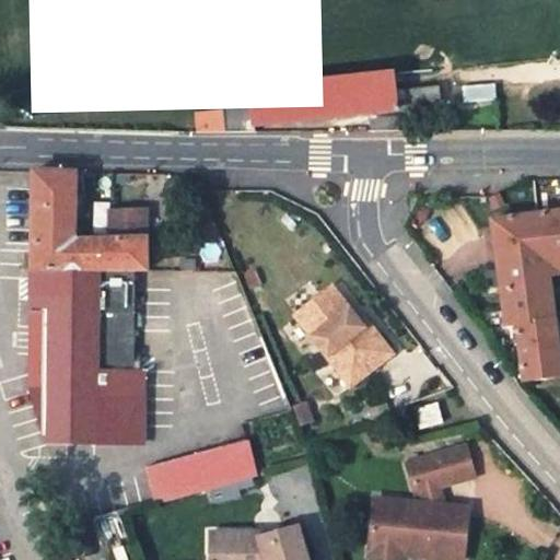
[(208,112),(209,132),(255,132),(254,126),(439,104),(438,85),(396,90),(395,83),(252,102),(252,108),(222,112),(208,112)]
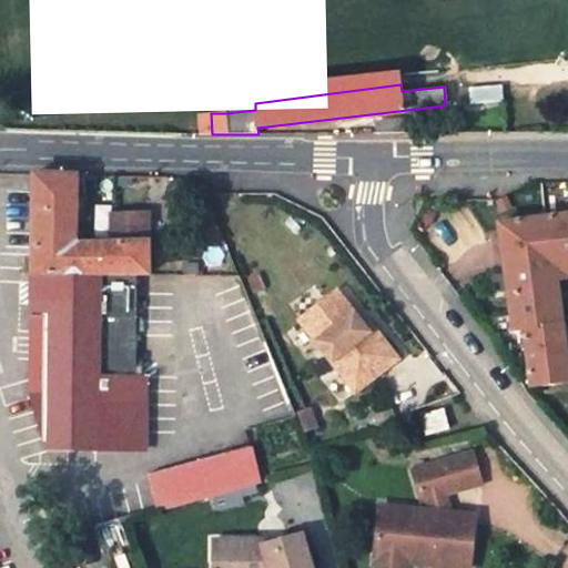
[(211,113),(196,114),(199,134),(212,134),(211,113)]
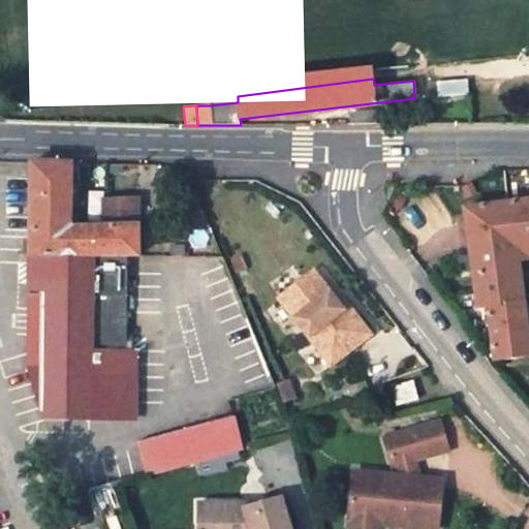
[(356,124),(377,124),(377,113),(355,116),(356,124)]
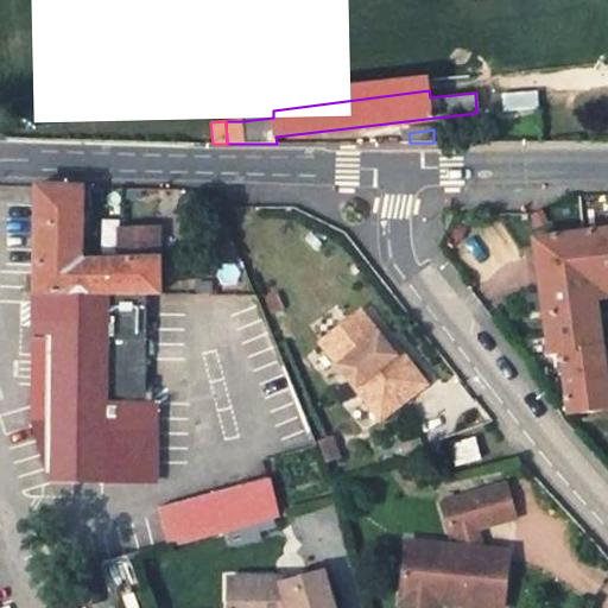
[(146,400),(149,295),(160,293),(159,226),(115,227),(116,257),(80,258),(80,184),(33,183),(31,337),(46,337),(45,481),(157,485),(160,403),(146,400)]
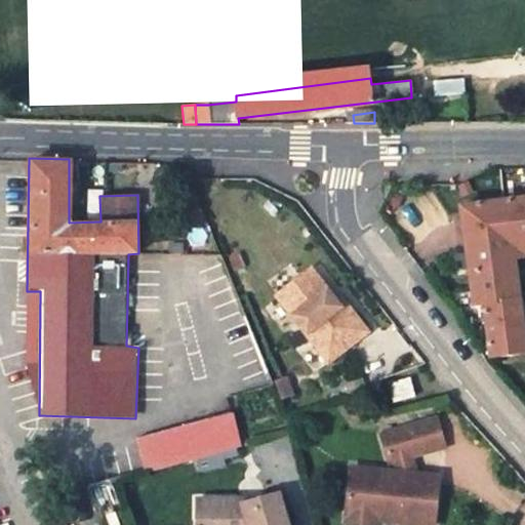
[(524,199),(508,202),(514,246),(524,244),(524,199)]
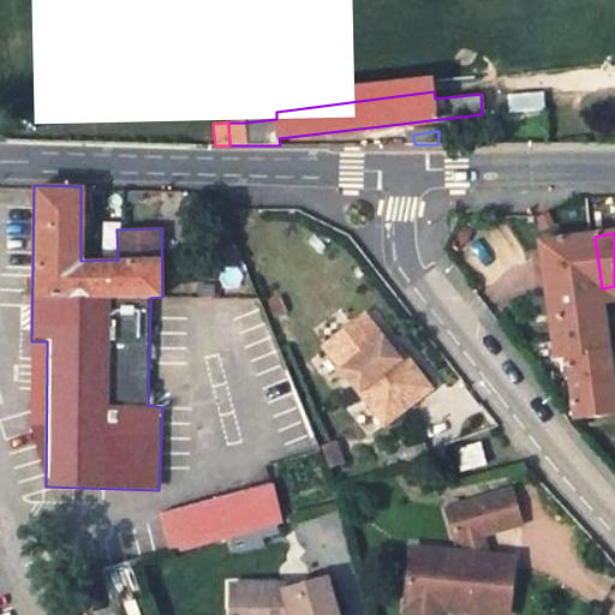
[(543,244),(557,359),(568,357),(577,421),(614,415),(614,388),(602,288),(595,237),(543,244)]
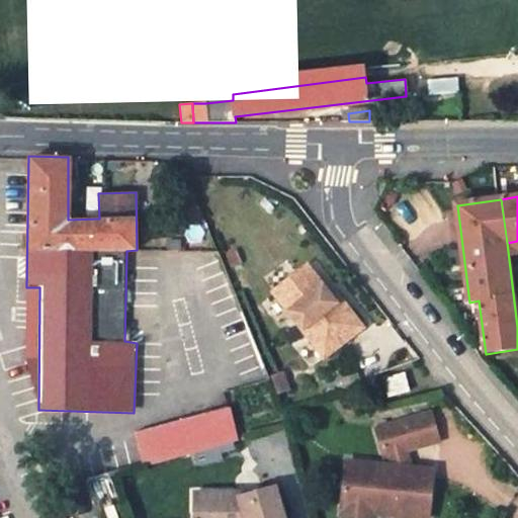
[(300,271),(306,278),(316,270),(311,263),(300,271)]
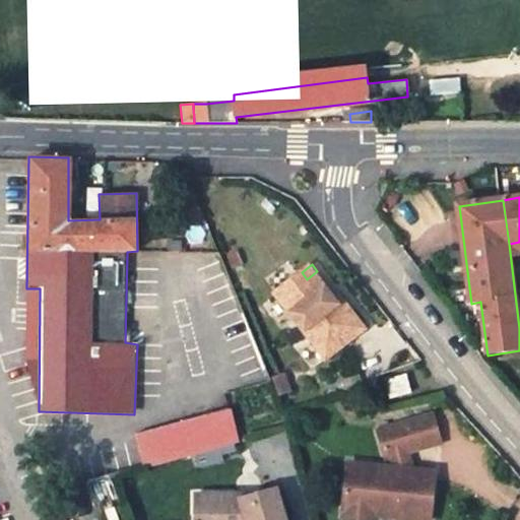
[(277,289),(319,346),(323,343),(331,353),(366,328),(350,308),(346,311),(335,297),(317,271),(307,279),(302,272),(277,289)]
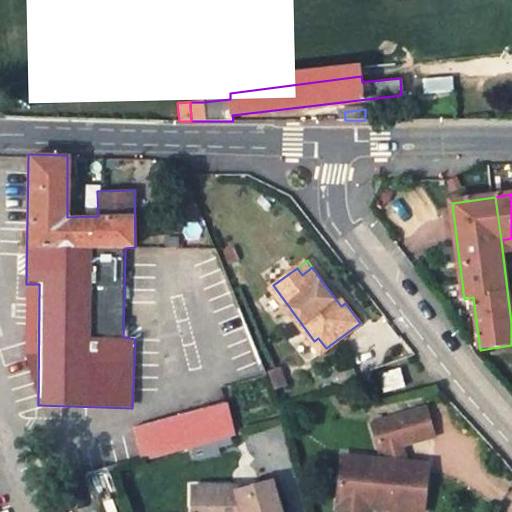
[(330,292),(341,306),(345,303),(335,288),(330,292)]
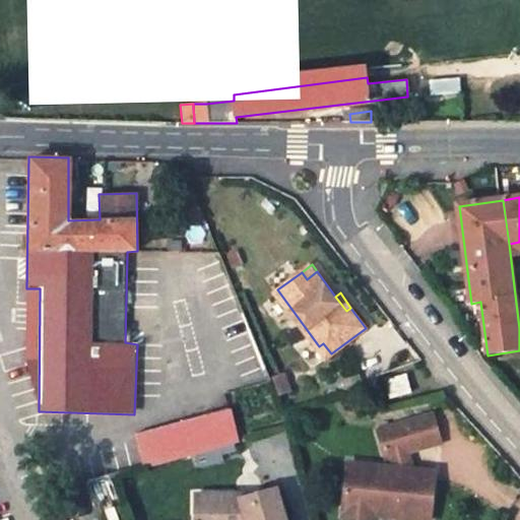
[(319,346),(326,356),(331,353),(323,343),(319,346)]
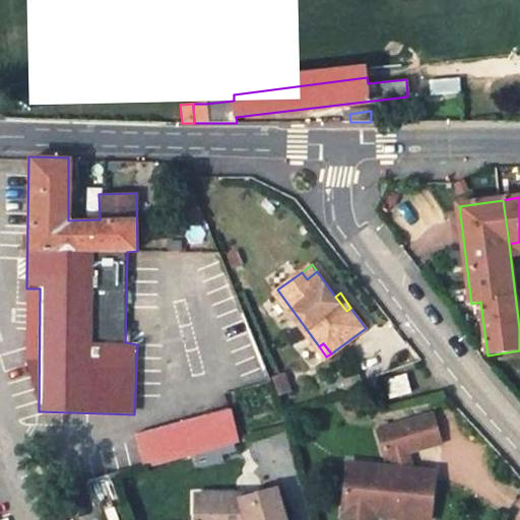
[(406,376),(386,381),(390,398),(411,393),(406,376)]
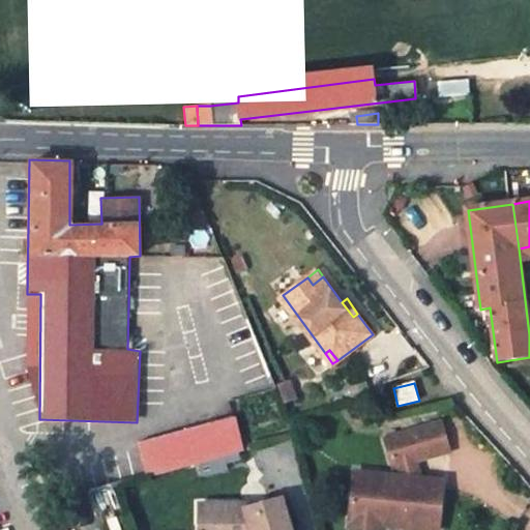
[(232,417),(140,443),(148,476),(241,450),(232,417)]
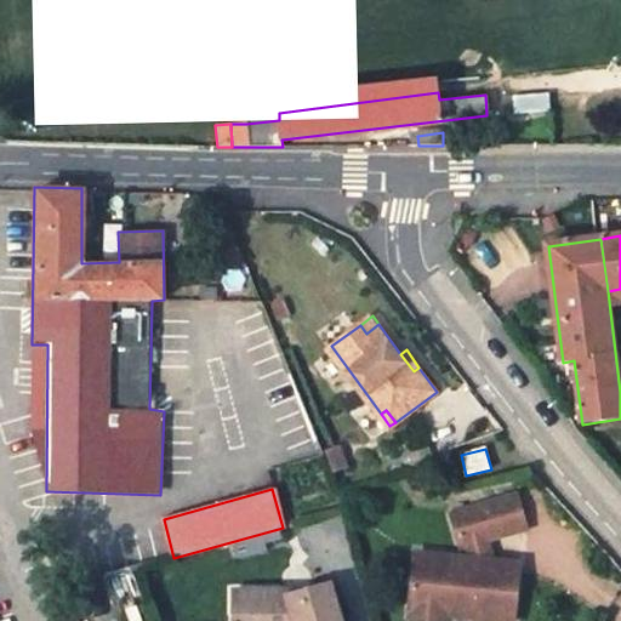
[(489,541),(528,530),(519,497),(454,517),(465,550),(471,547),(489,541)]
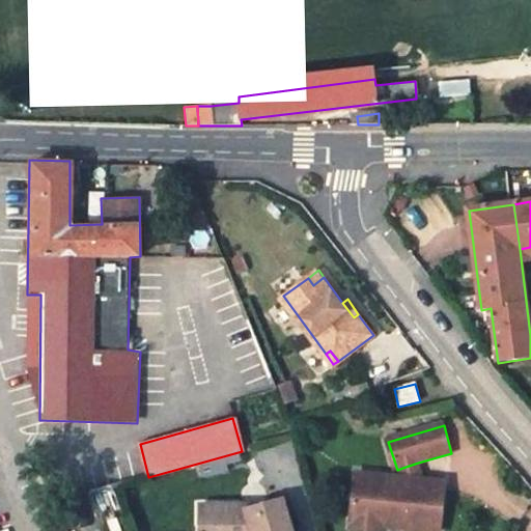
[(406,479),(423,481),(418,463),(402,468),(406,479)]
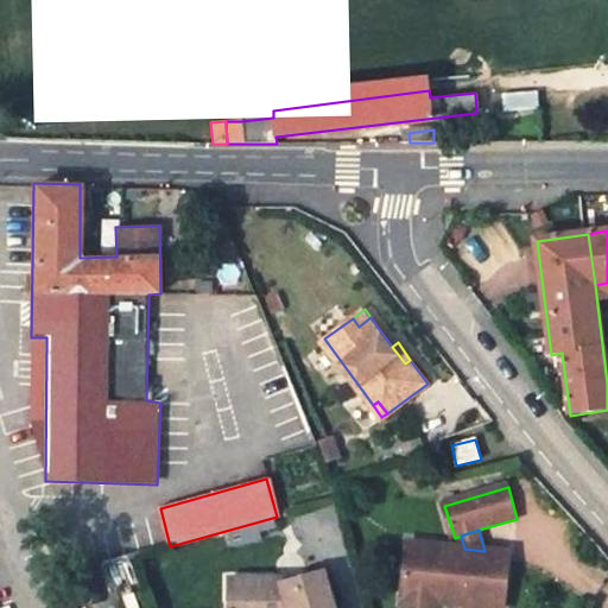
[(464,549),(409,543),(403,589),(441,593),(438,605),(475,607),(502,607),(510,553),(485,551),(464,549)]
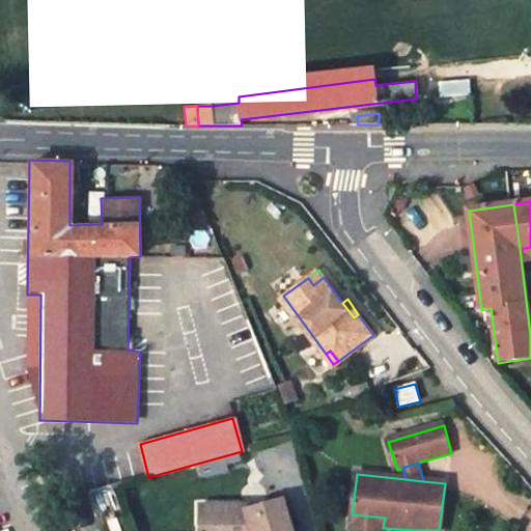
[(295,530),(284,500),(257,509),(256,505),(201,507),(201,530),(295,530)]
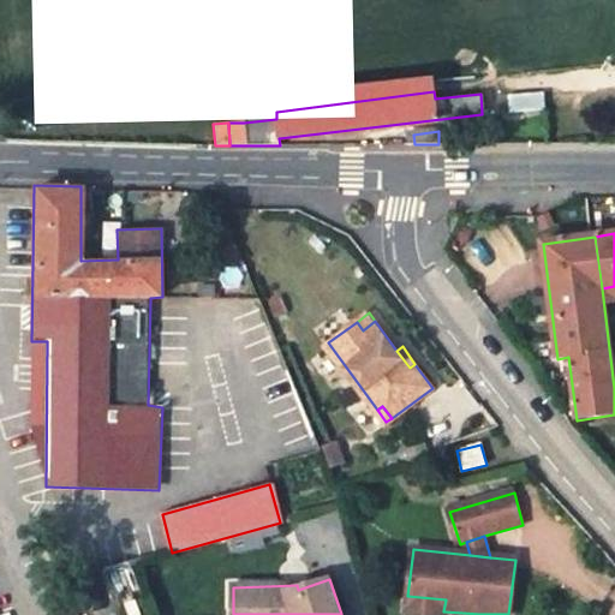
[(446,599),(407,596),(404,614),(443,614),(443,611),(446,599)]
